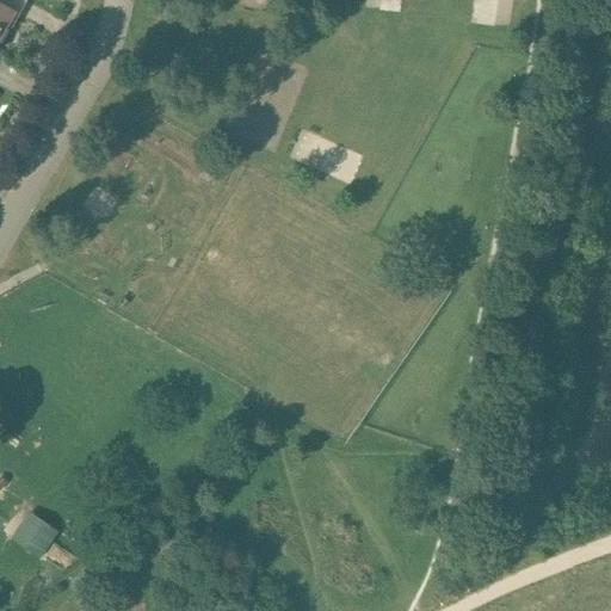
[(0,0),(0,34),(12,12),(5,8),(8,0),(0,0)]
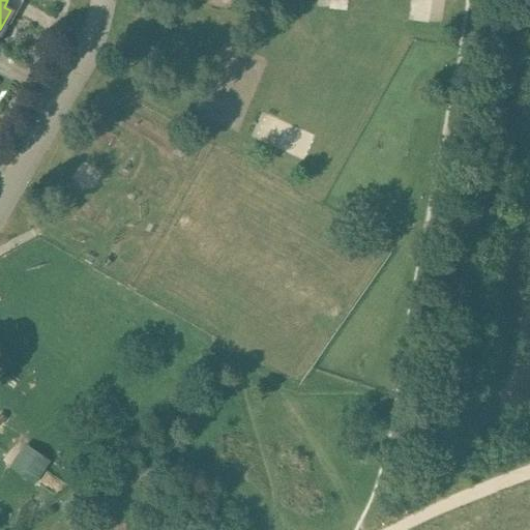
[(21,454),(12,467),(25,475),(33,463),(21,454)]
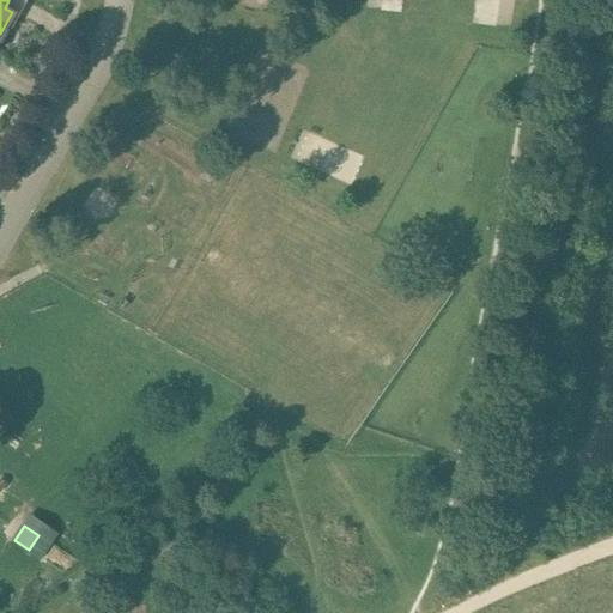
[(92,583),(84,572),(71,582),(79,594),(92,583)]
